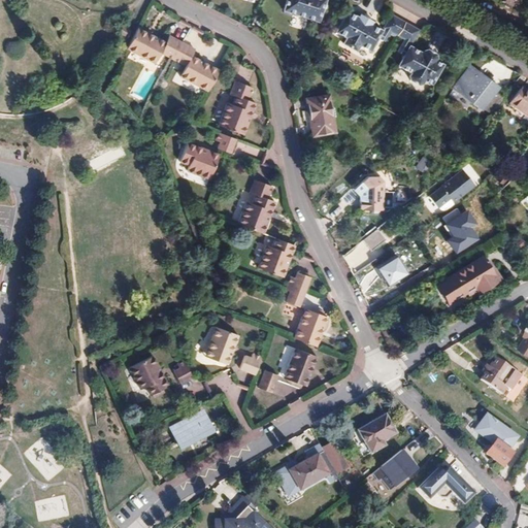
[(284,0),(279,12),(315,26),(323,3),(316,0),(284,0)]
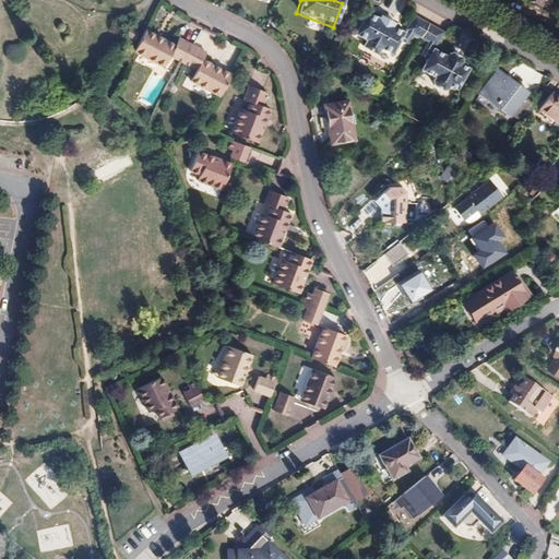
[(402,39),(404,35),(392,28),(393,26),(392,22),(382,15),(378,16),(377,19),(369,14),(357,36),(364,40),(361,45),(363,49),(372,55),(377,54),(379,49),(392,57),(399,45),(402,39)]
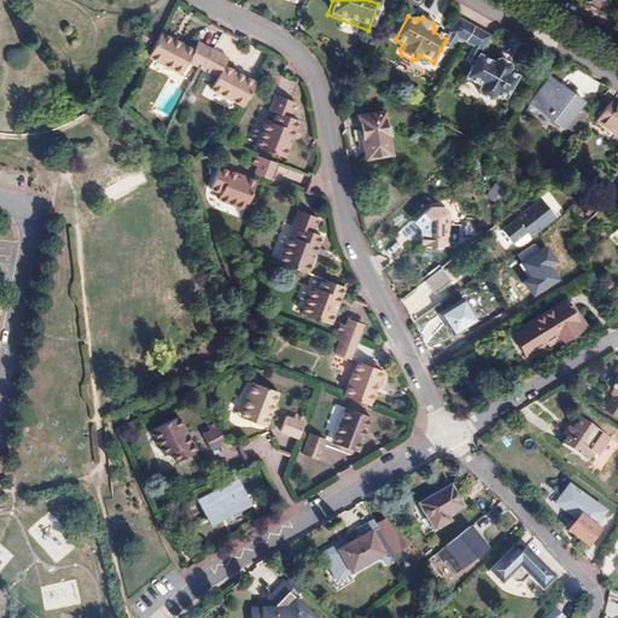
[(456,19),(447,35),(450,38),(456,40),(472,50),(478,53),(481,54),(489,39),(456,19)]
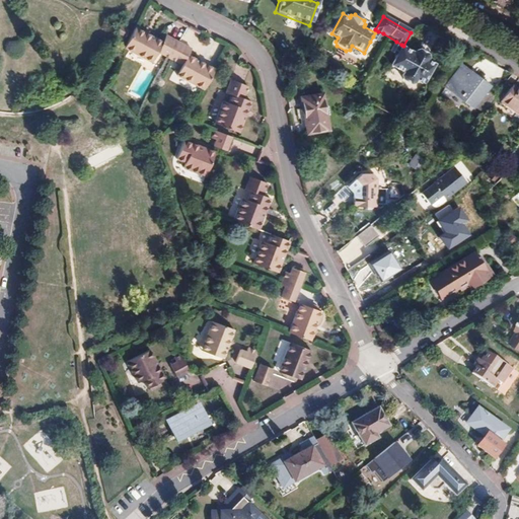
[(118,32),(125,36),(129,29),(122,25),(118,32)]
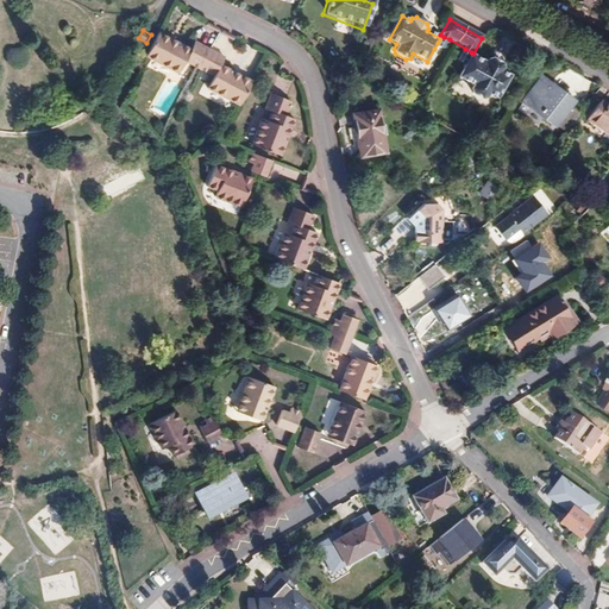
[(196,60),(193,66),(199,69),(209,49),(196,42),(192,50),(158,32),(145,56),(169,69),(173,63),(181,68),(186,61),(188,56),(196,60)]
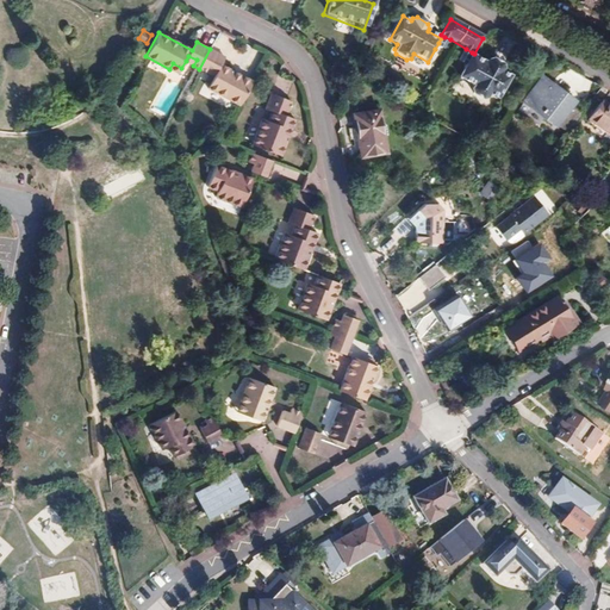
[(443,54),(450,39),(444,37),(440,44),(439,43),(435,49),(443,54)]
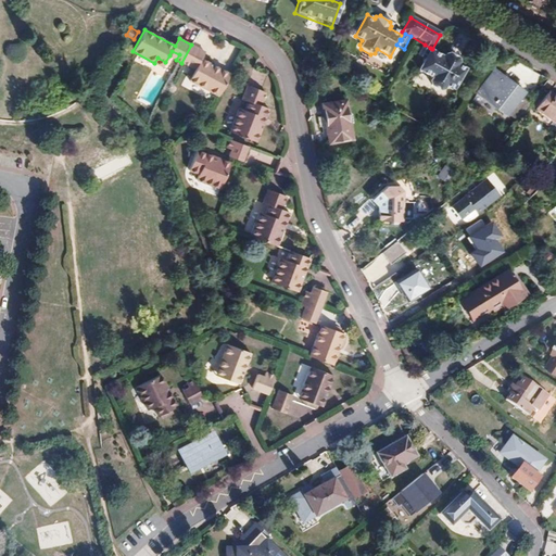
[(199,79),(197,85),(219,97),(230,74),(201,59),(205,52),(191,45),(181,63),(188,65),(190,61),(198,64),(196,70),(192,76),(199,79)]
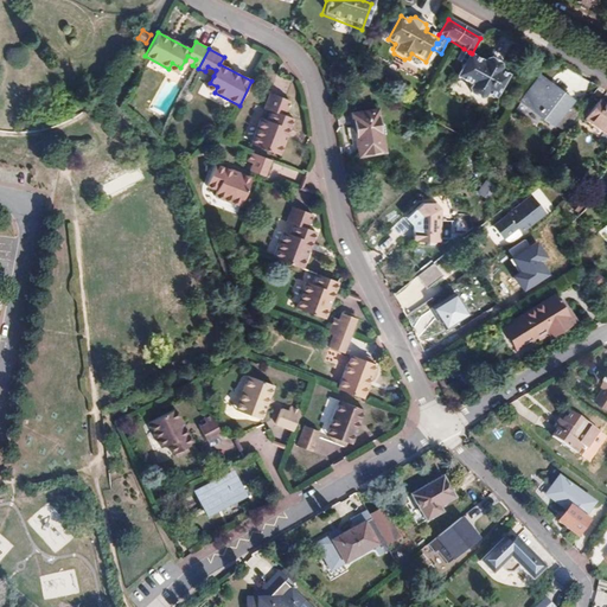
[(467,61),(465,59),(470,52),(464,49),(457,62),(464,66),(467,61)]
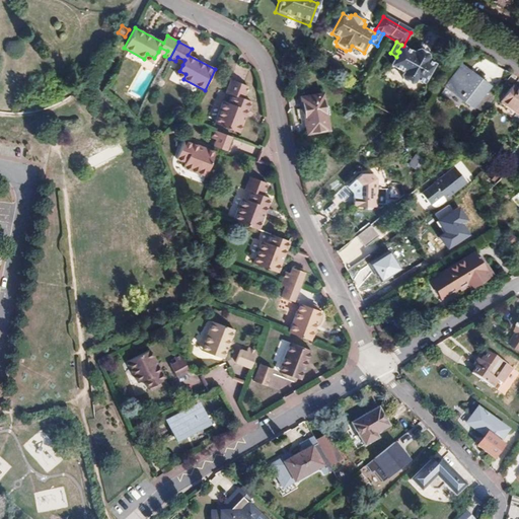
[(414,55),(401,48),(399,52),(396,57),(390,68),(402,75),(400,78),(400,82),(410,86),(414,85),(416,82),(423,86),(434,67),(427,63),(428,60),(428,57),(419,52),(416,52),(414,55)]
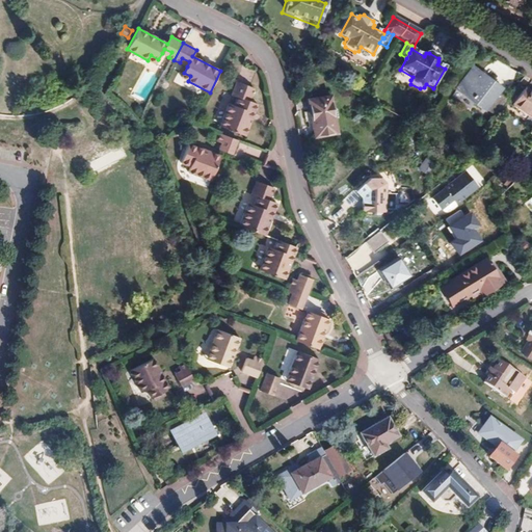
[(158,59),(151,55),(148,60),(156,64),(158,59)]
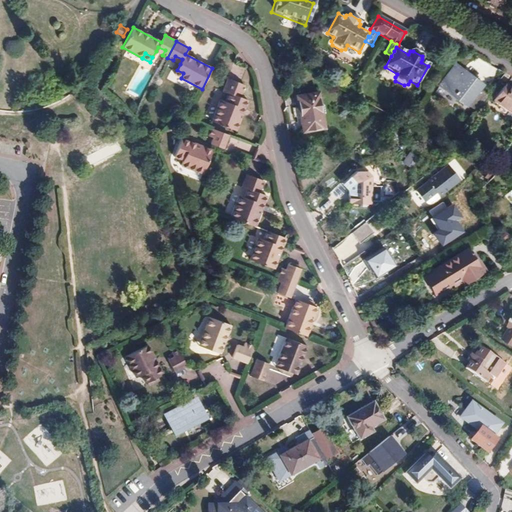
[(453,65),(439,87),(468,105),(469,104),(479,88),(482,83),(453,65)]
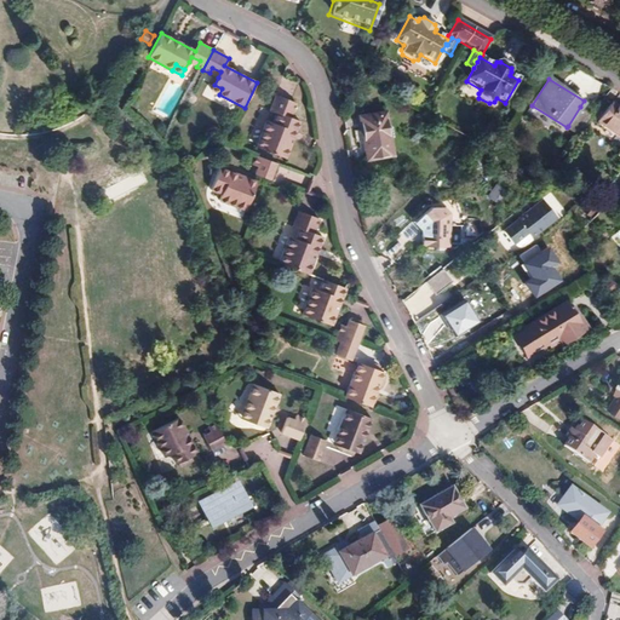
[(207,98),(214,102),(219,95),(222,89),(214,85),(207,98)]
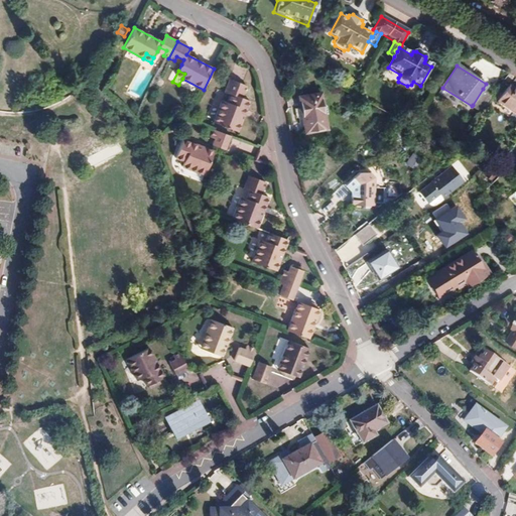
[(250,101),(242,98),(238,96),(239,92),(244,93),(247,86),(229,79),(225,92),(230,95),(227,103),(222,101),(214,123),(238,132),(250,101)]
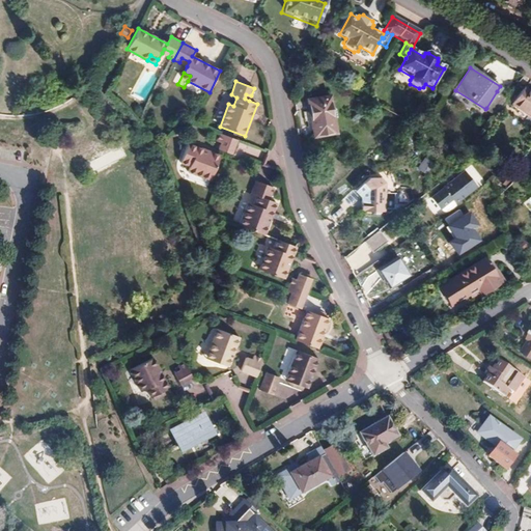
[(530,92),(524,88),(511,105),(530,118),(530,92)]
